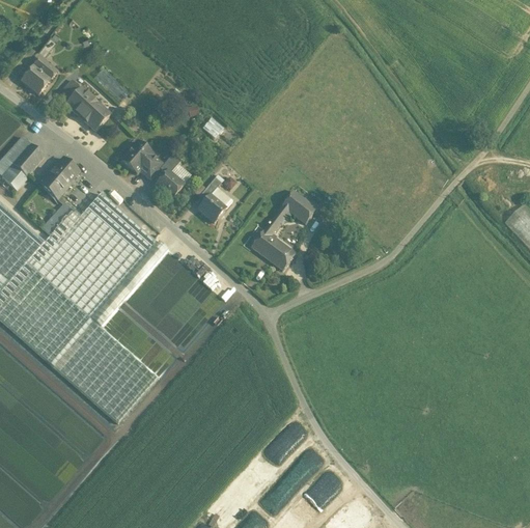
[(50,34),(38,49),(44,53),(55,38),(50,34)]
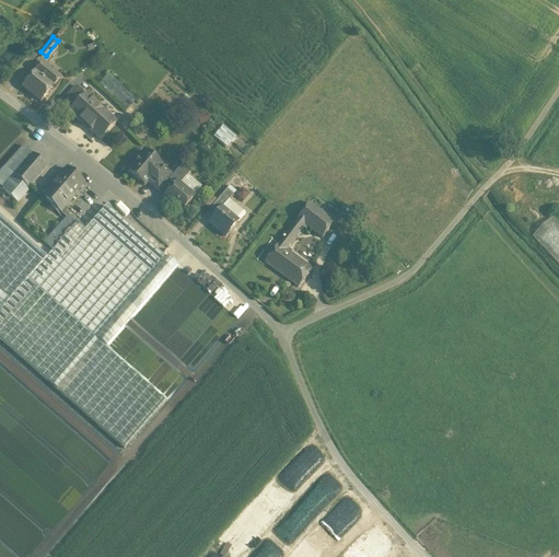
[(46,64),(38,72),(34,69),(22,84),(39,99),(58,74),(46,64)]
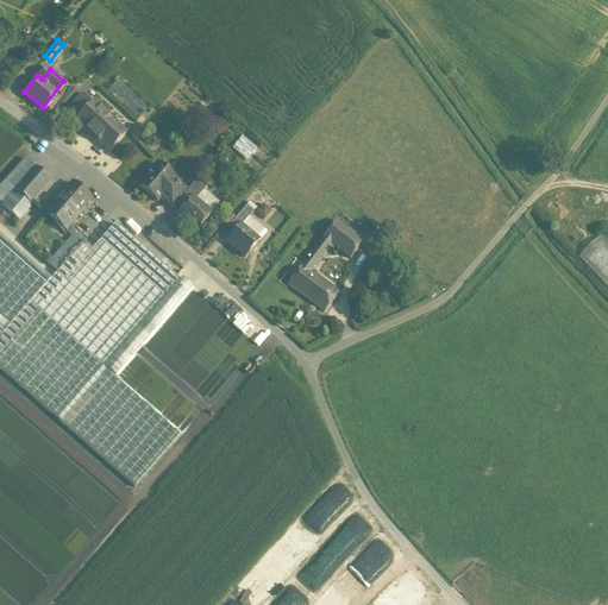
[(148,105),(118,77),(106,89),(136,117),(148,105)]
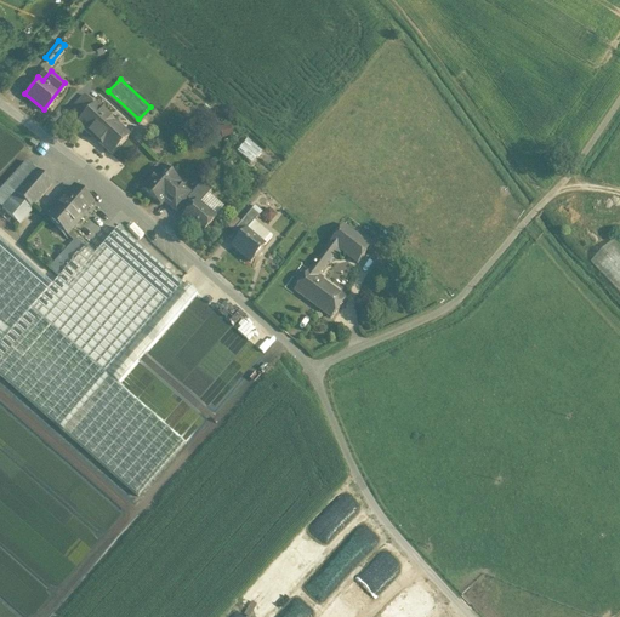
[(94,102),(83,92),(67,110),(78,120),(94,102)]
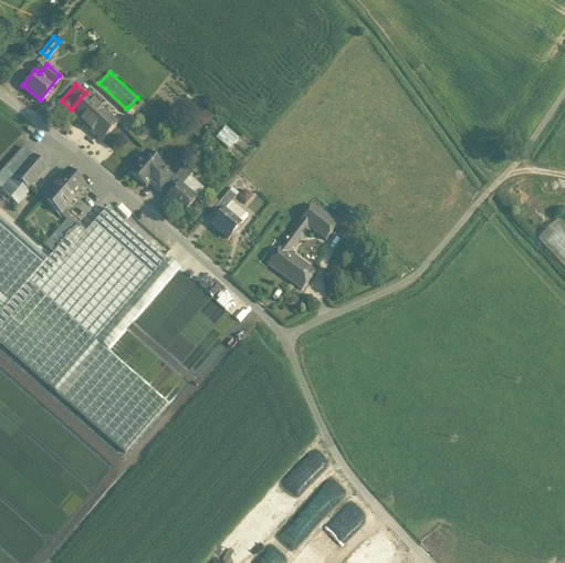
[(71,110),(70,110),(85,125),(102,108),(103,106),(98,103),(97,104),(85,93),(71,110)]
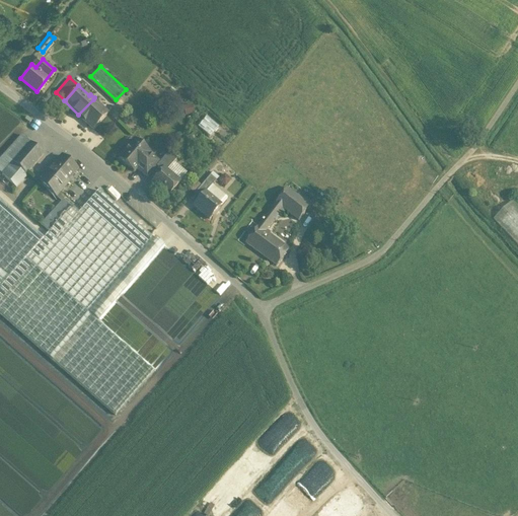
[(98,104),(93,99),(78,115),(91,126),(106,111),(99,103),(98,104)]
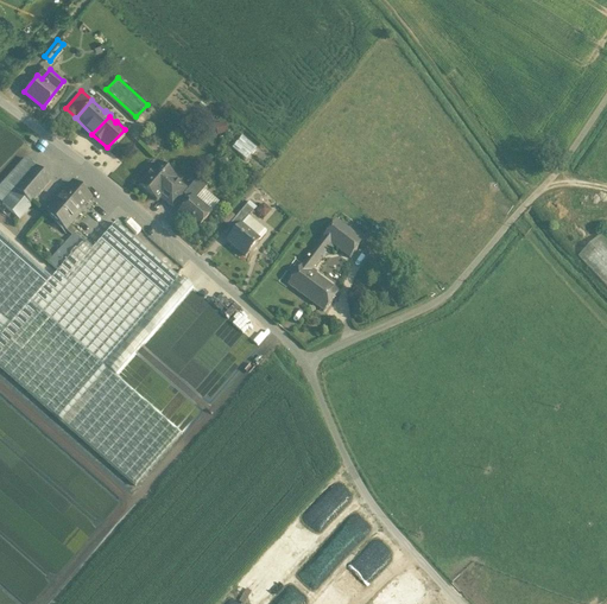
[(240,133),(231,145),(245,157),(254,145),(240,133)]
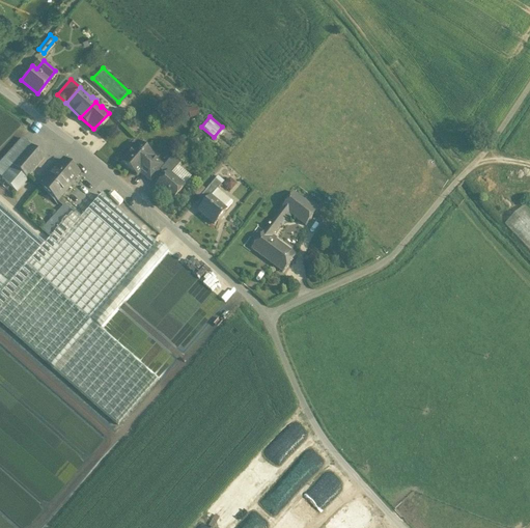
[(136,140),(120,159),(136,172),(139,169),(151,155),(151,154),(136,140)]
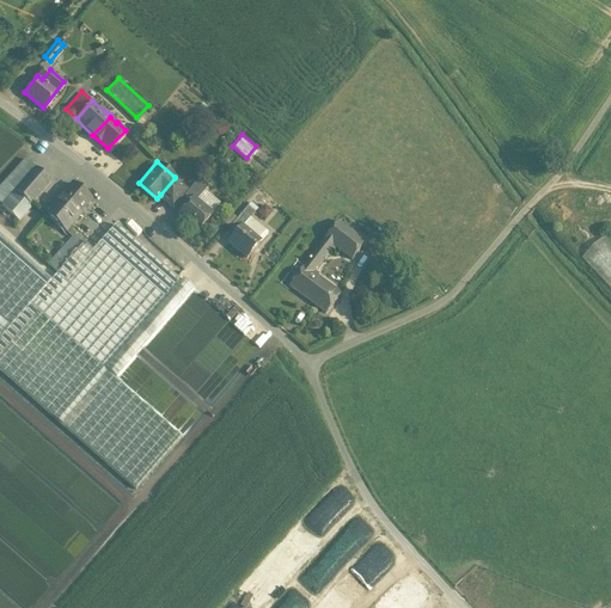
[(35,164),(13,188),(29,202),(50,178),(35,164)]
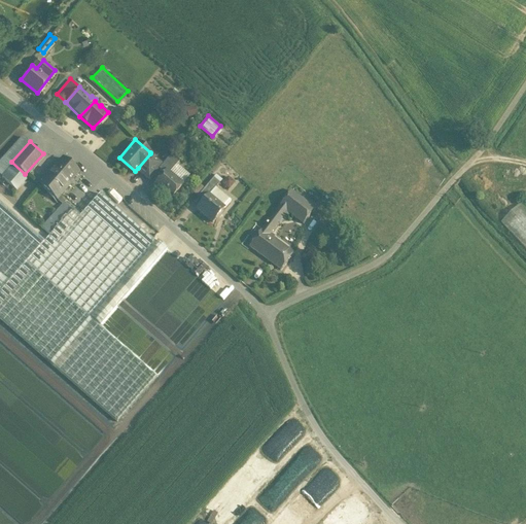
[(150,153),(138,168),(148,177),(158,167),(161,163),(150,153)]
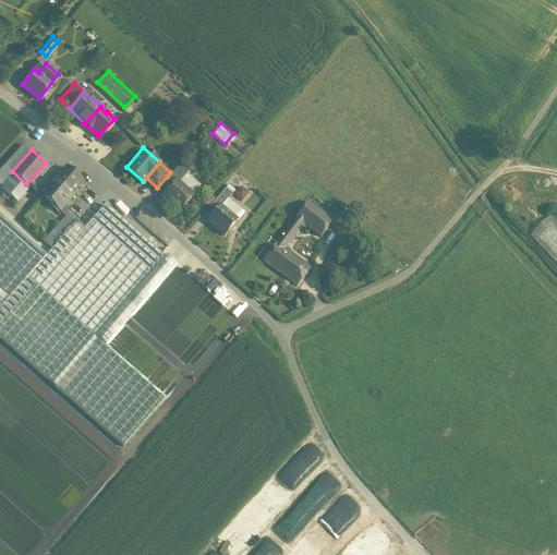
[(170,172),(167,177),(172,182),(174,179),(178,182),(188,169),(179,163),(170,172)]
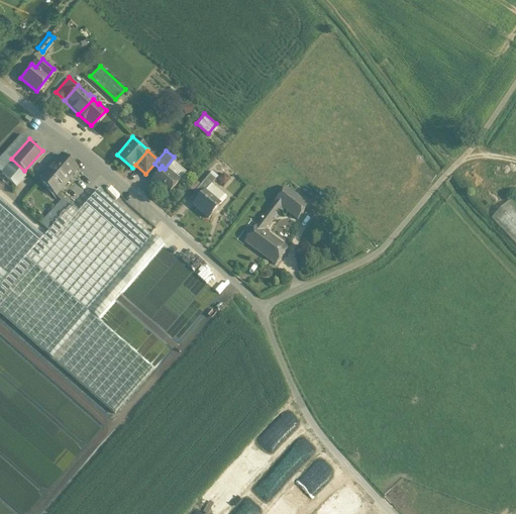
[(61,152),(38,179),(60,198),(63,196),(64,195),(58,190),(70,176),(68,175),(76,166),(61,152)]
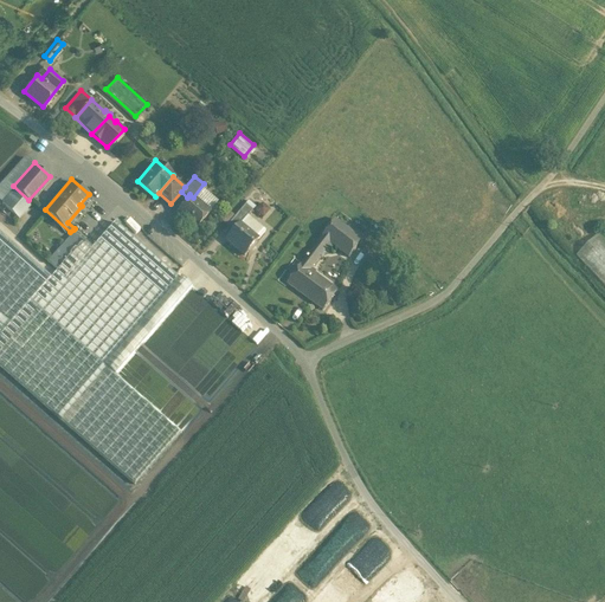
[(29,200),(13,186),(1,200),(17,214),(29,200)]
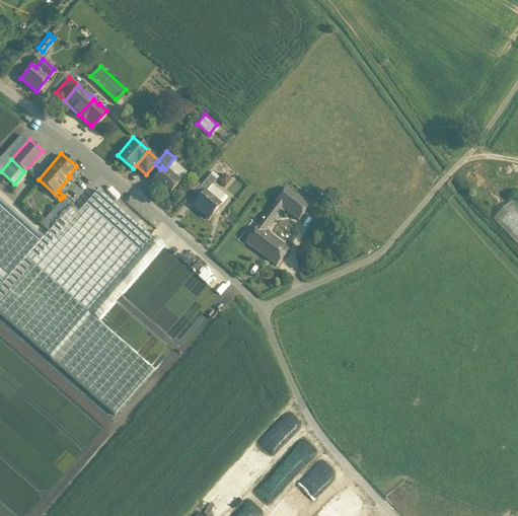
[(165,169),(162,166),(160,169),(152,179),(167,193),(178,179),(165,169)]
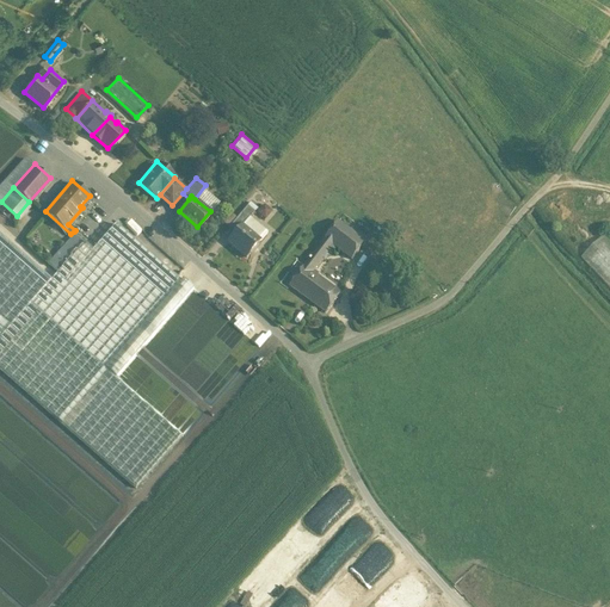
[(250,200),(246,204),(253,210),(256,206),(250,200)]
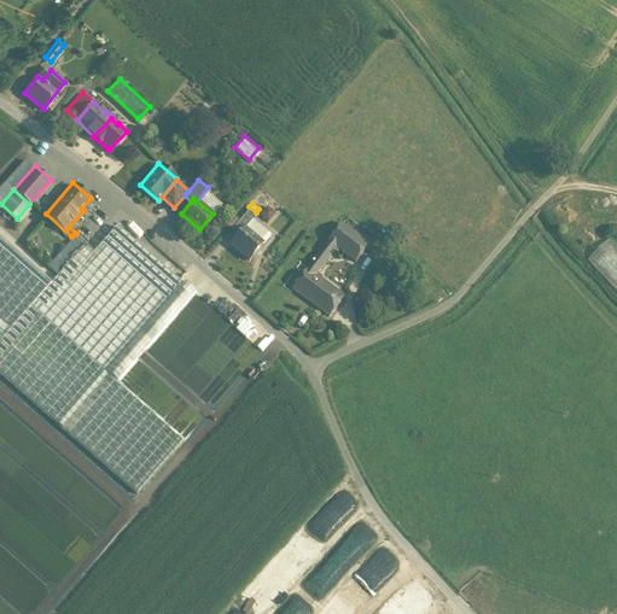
[(258,212),(268,218),(274,210),(265,204),(258,212)]
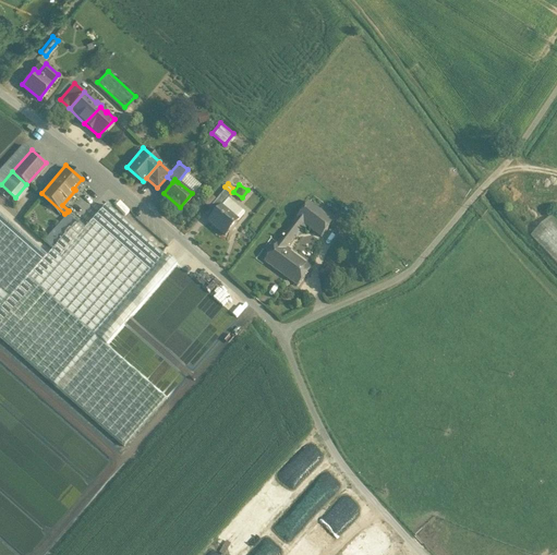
[(225,186),(219,192),(226,197),(227,196),(231,192),(225,186)]
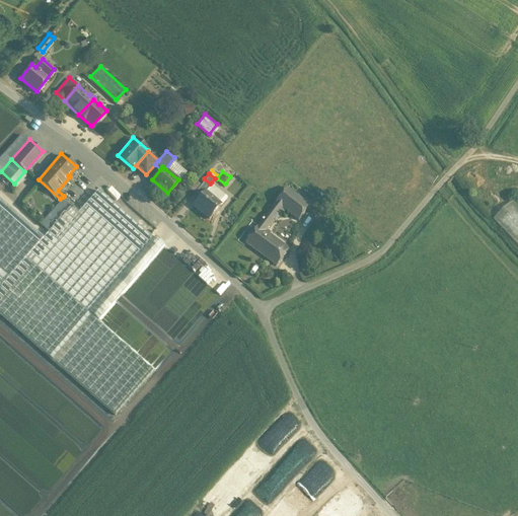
[(204,178),(194,192),(199,196),(204,190),(205,191),(210,183),(204,178)]
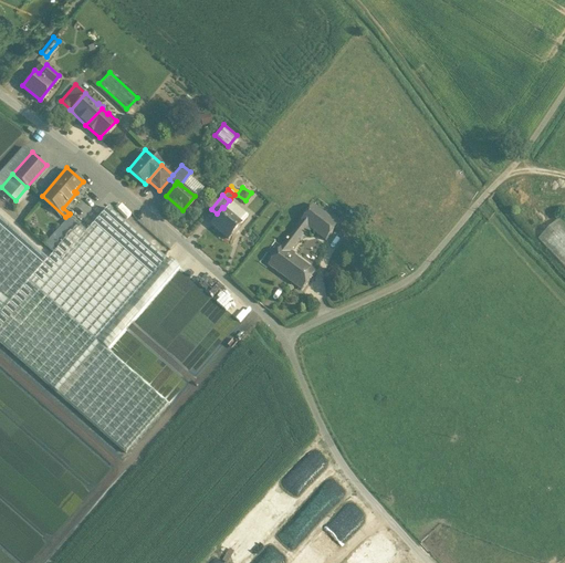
[(342,216),(317,196),(313,202),(337,221),(342,216)]
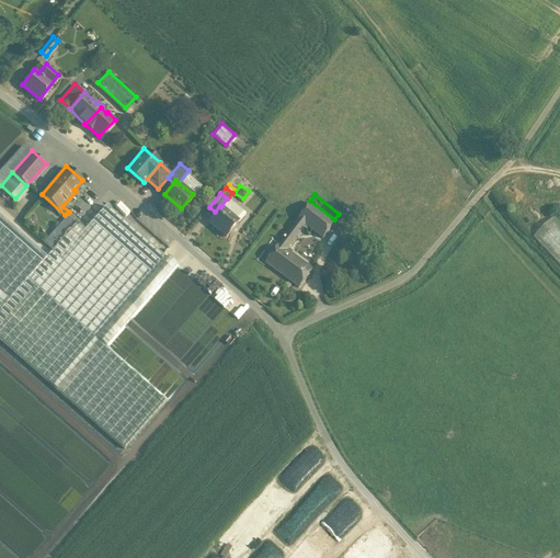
[(244,212),(228,197),(227,198),(221,206),(220,205),(215,212),(208,219),(225,235),(244,212)]
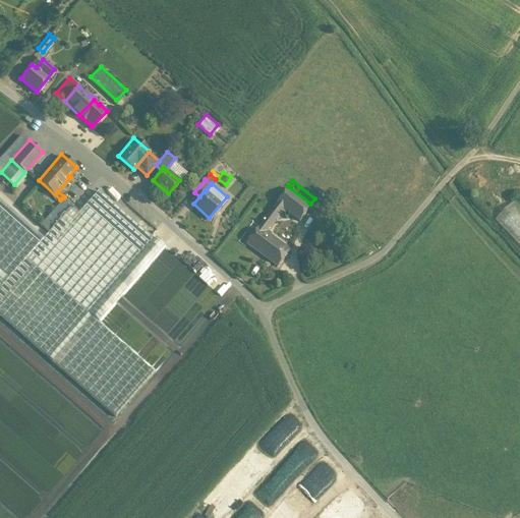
[(310,204),(288,186),(276,202),(283,207),(286,209),(299,219),(310,204)]
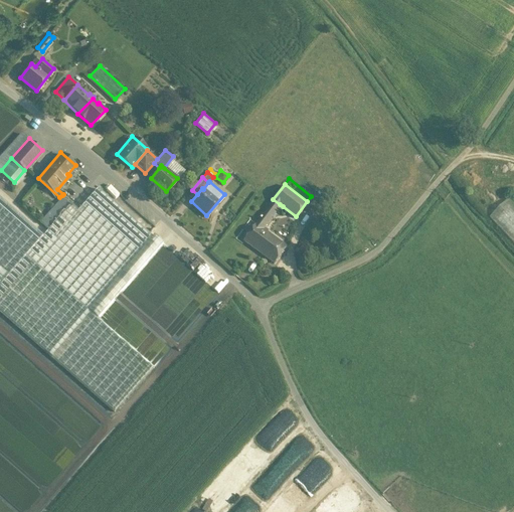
[(0,309),(114,408),(216,291),(97,186),(77,208),(70,202),(48,226),(0,281),(0,309)]
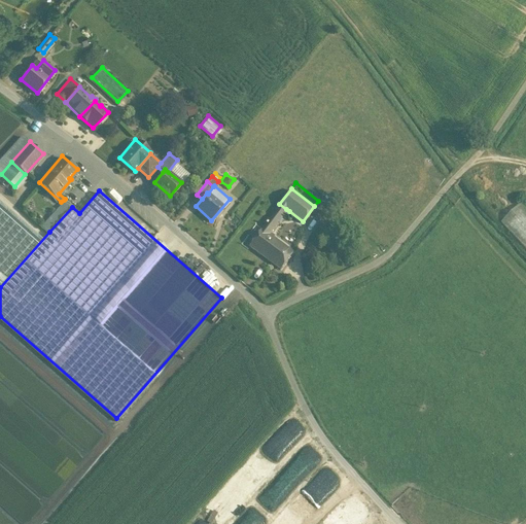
[(64,200),(61,202),(41,223),(49,232),(72,207),(64,200)]
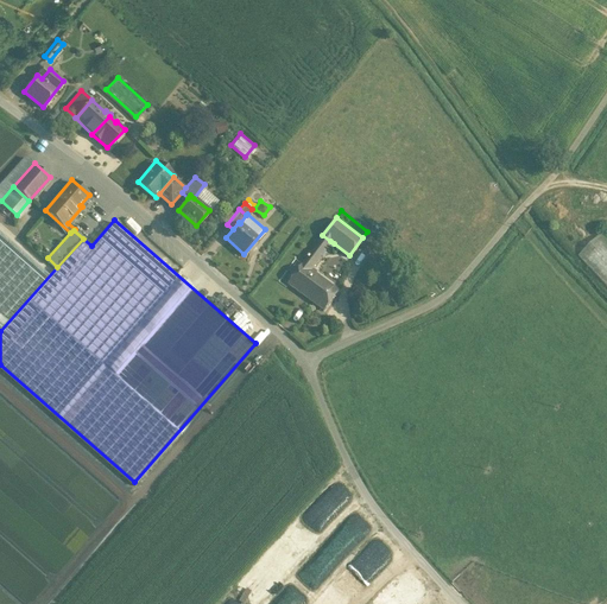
[(606,239),(600,231),(576,253),(606,285),(606,239)]
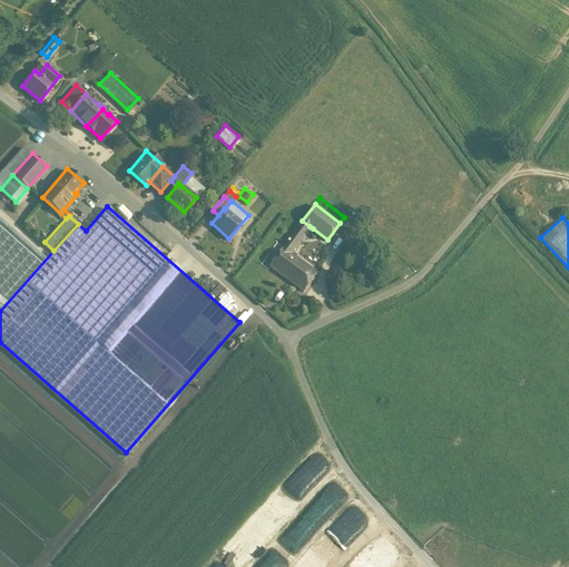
[(302,221),(283,246),(291,252),(292,250),(305,232),(310,226),(302,221)]
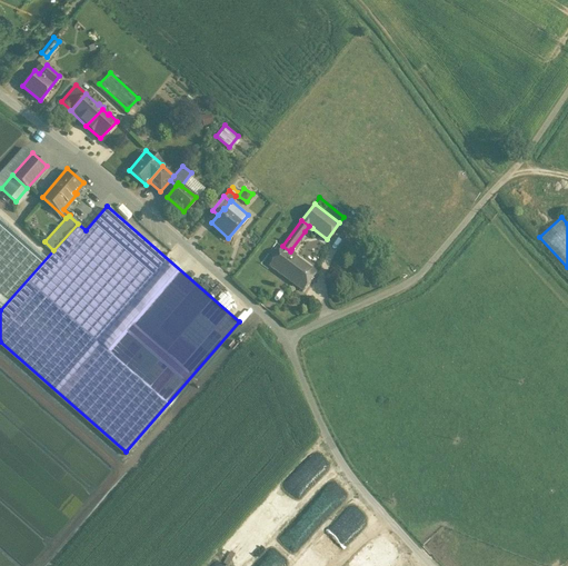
[(290,251),(282,246),(269,264),(287,277),(300,258),(295,255),(290,251)]
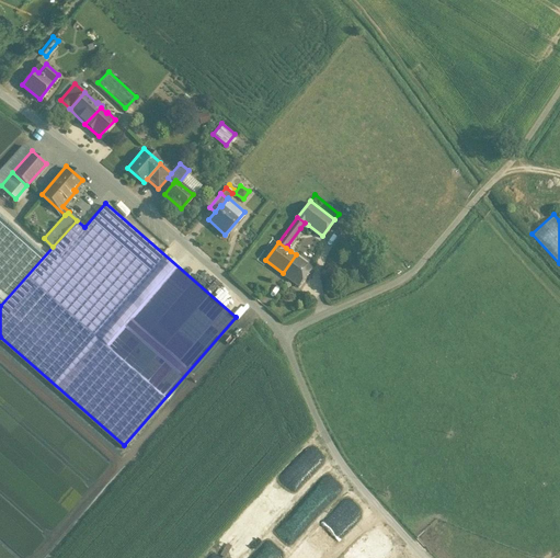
[(311,266),(296,254),(283,273),(298,285),(311,266)]
